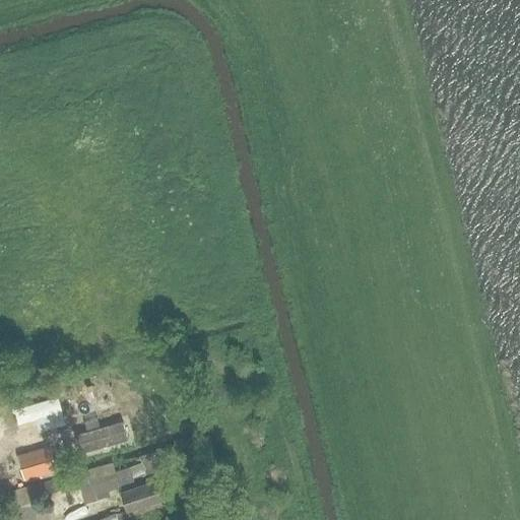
[(0,407),(0,419),(10,418),(8,406),(0,407)]
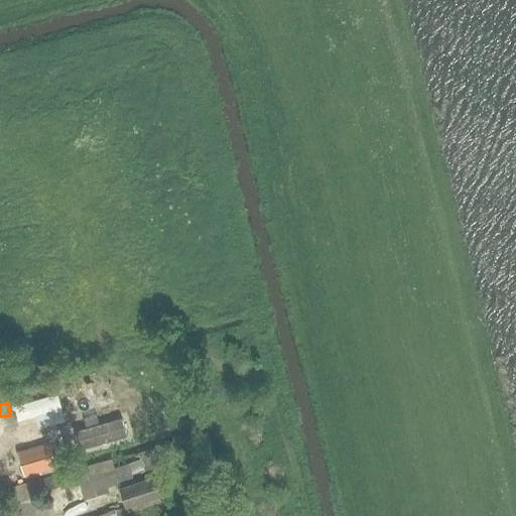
[(122,419),(74,432),(79,450),(127,437),(122,419)]
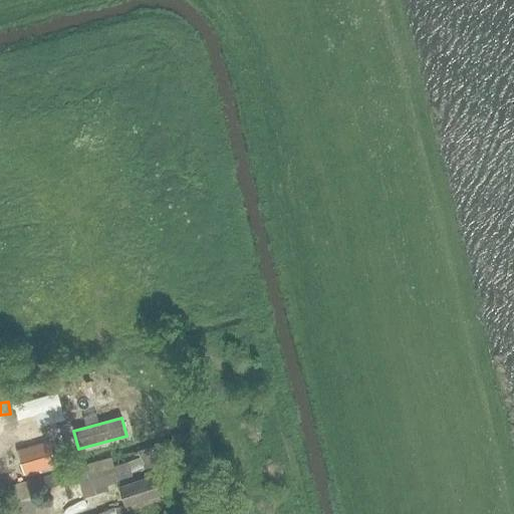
[(50,442),(18,450),(25,475),(56,467),(50,442)]
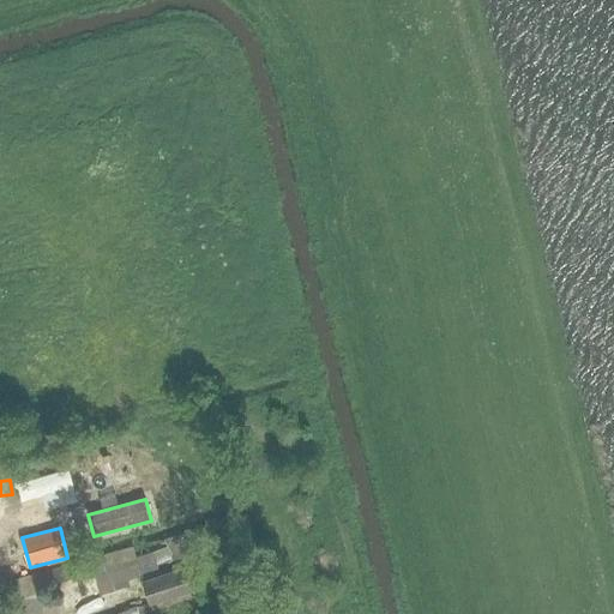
[(126,549),(56,569),(67,609),(120,595),(119,589),(136,584),(126,549)]
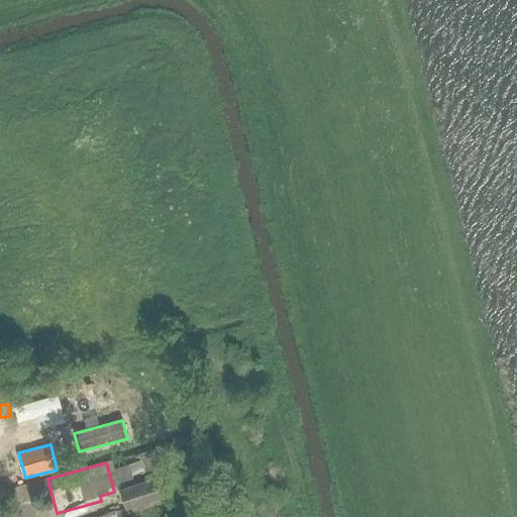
[(156,478),(120,490),(126,510),(163,498),(156,478)]
